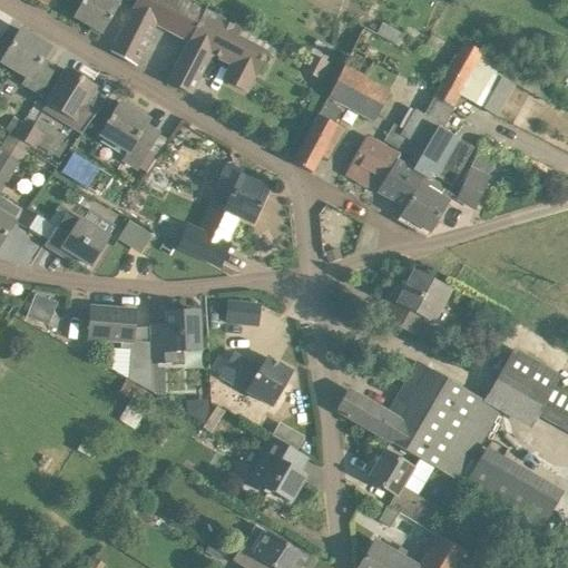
[(123,0),(134,7),(136,0),(84,0),(75,17),(104,33),(123,0)]
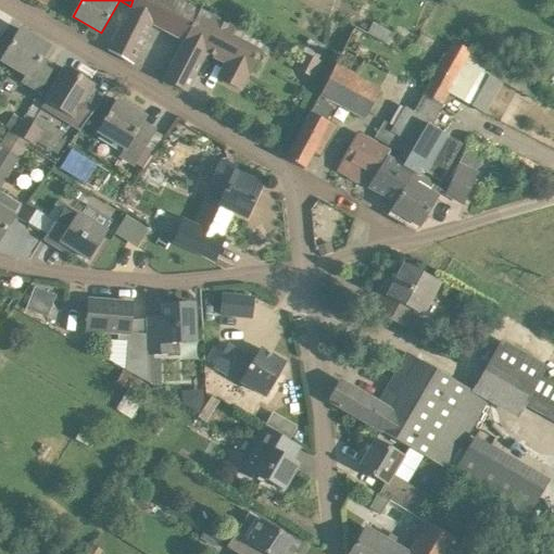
[(133,0),(130,7),(109,50),(133,64),(145,41),(153,23),(185,40),(200,11),(176,0),(133,0)]
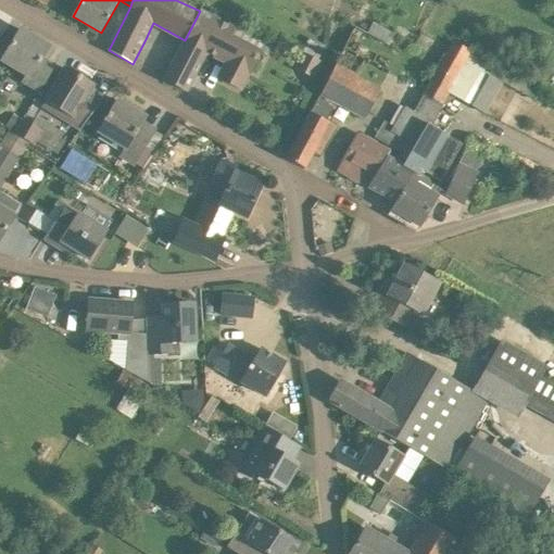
[(229,38),(236,27),(200,11),(185,40),(186,40),(164,79),(186,90),(205,51),(227,62),(219,77),(240,88),(259,53),(229,38)]
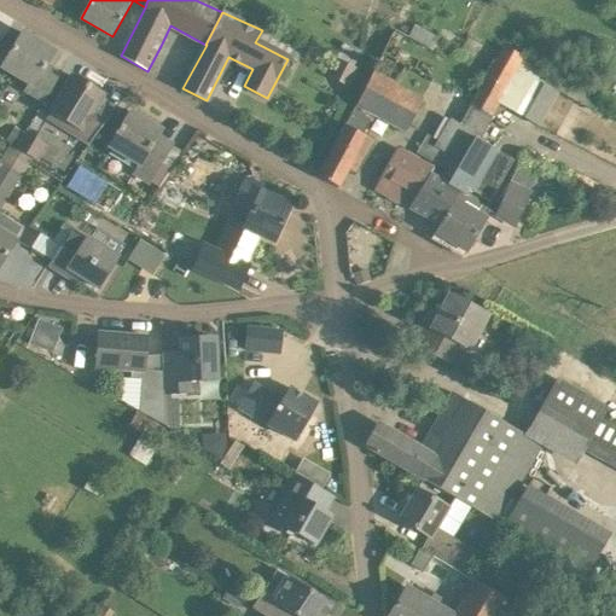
[(23,32),(3,67),(29,83),(24,92),(44,103),(60,74),(46,65),(56,51),(23,32)]
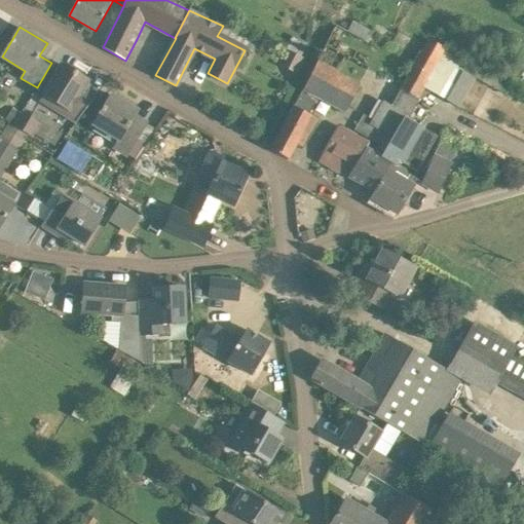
[(405,116),(409,118),(425,87),(443,54),(444,52),(426,42),(391,105),(384,101),(373,119),(364,114),(354,129),(386,148),(405,116)]
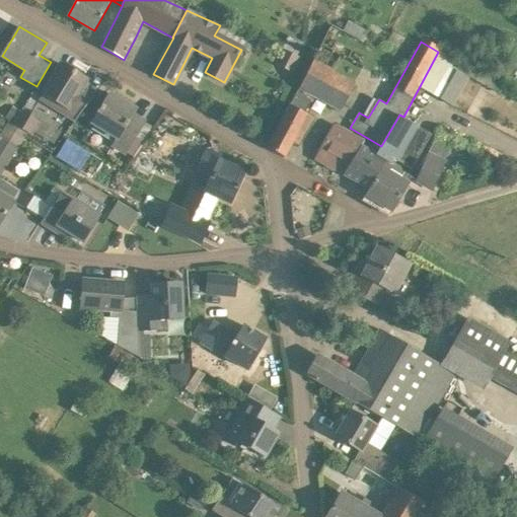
[(364,66),(322,44),(313,61),(355,84),(364,66)]
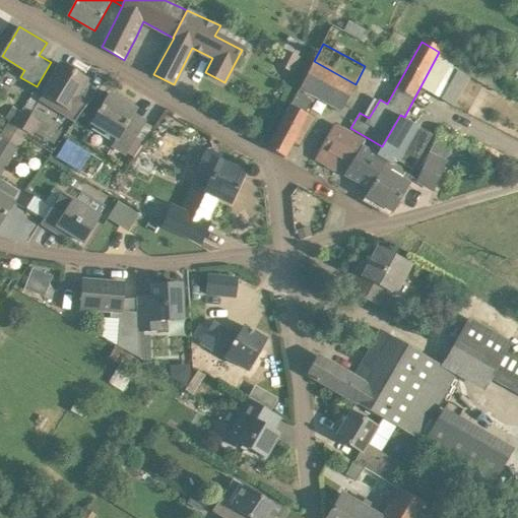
[(293,70),(299,57),(286,51),(279,63),(293,70)]
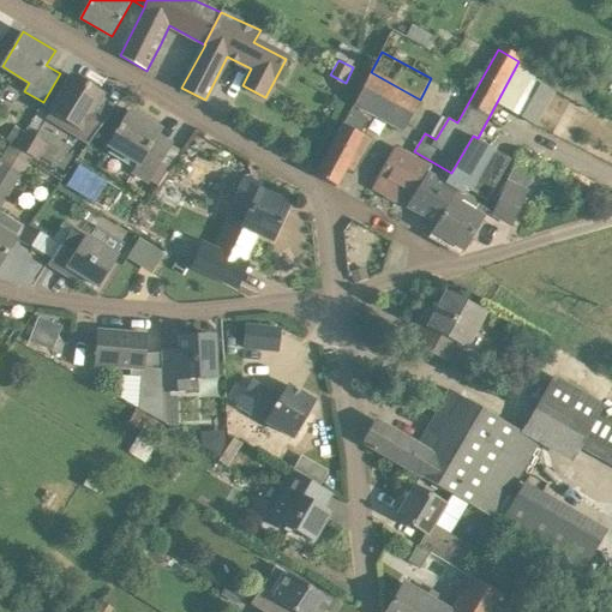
[(538,73),(517,64),(497,102),(515,113),(522,117),(546,75),(539,71),(538,73)]
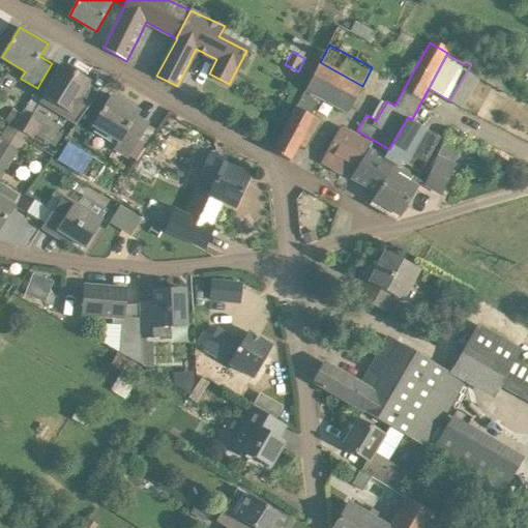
[(306,88),(316,93),(349,111),(362,86),(320,62),(306,88)]
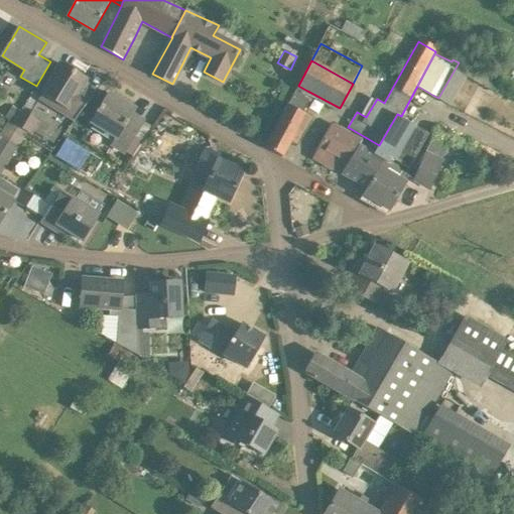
[(82,88),(87,79),(60,62),(42,93),(56,101),(53,106),(76,119),(94,95),(82,88)]
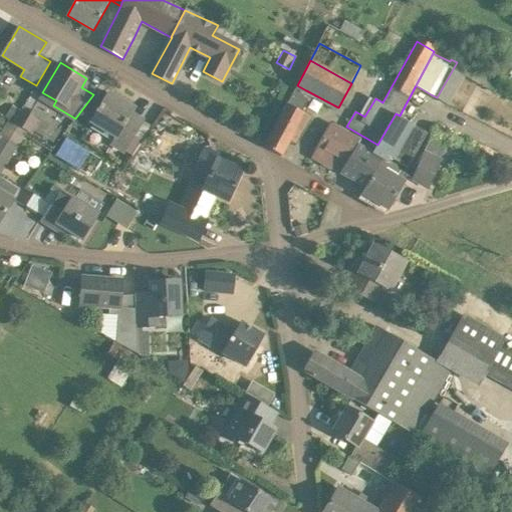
[(297,85),(288,103),(301,110),(307,99),(302,96),(306,90),(297,85)]
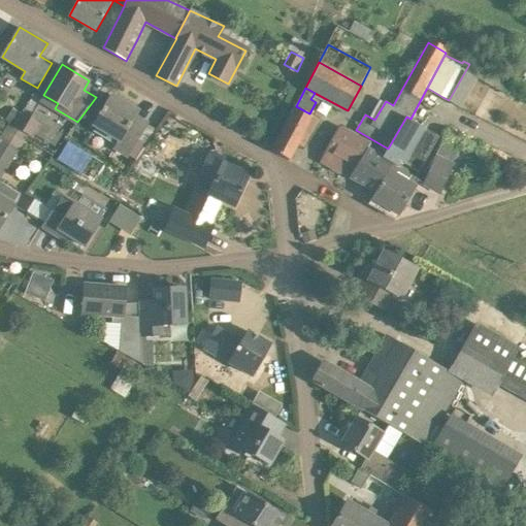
[(112,94),(94,125),(120,140),(116,148),(129,156),(149,123),(136,116),(139,110),(112,94)]
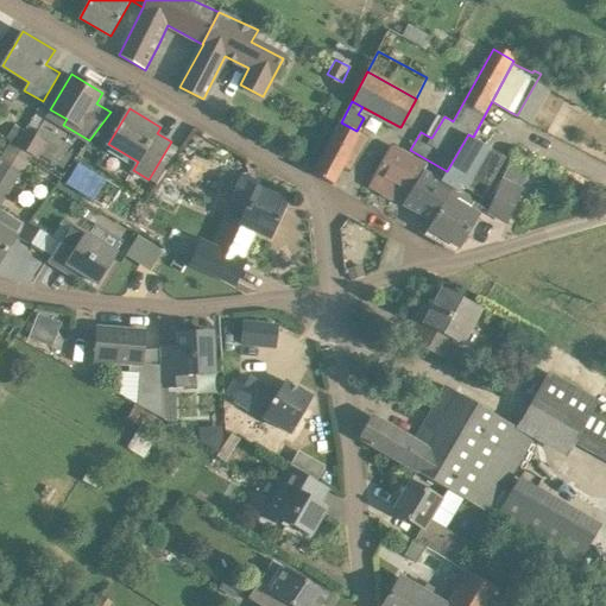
[(357,131),(341,122),(315,172),(333,184),(343,166),(349,170),(368,138),(357,131)]
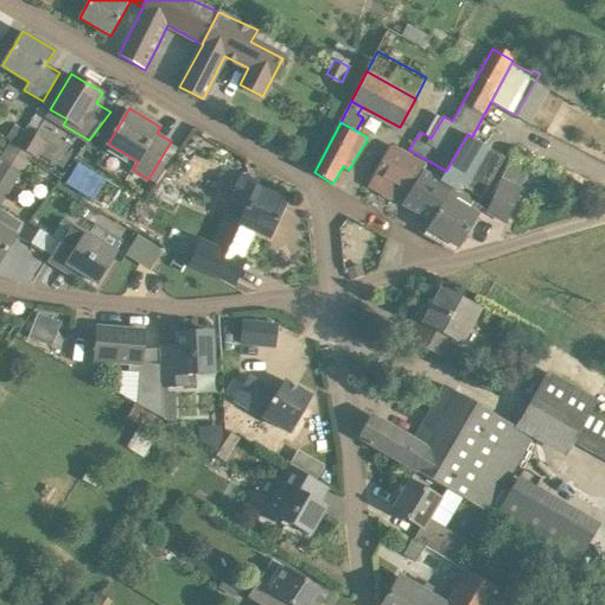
[(17,146),(32,155),(36,157),(44,142),(25,132),(17,146)]
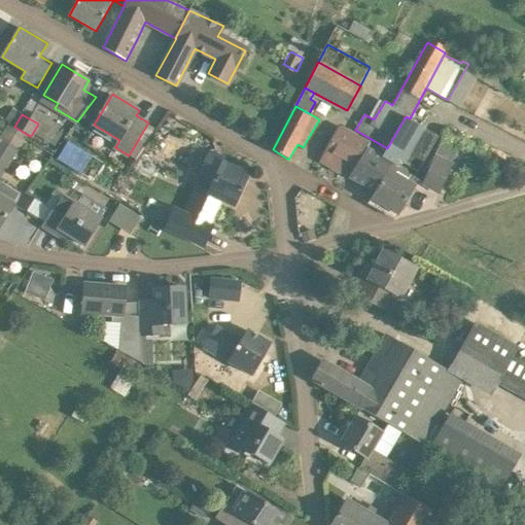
[(381,158),(364,148),(349,176),(376,190),(390,162),(396,166),(399,161),(418,172),(439,136),(410,118),(406,116),(387,148),(381,158)]
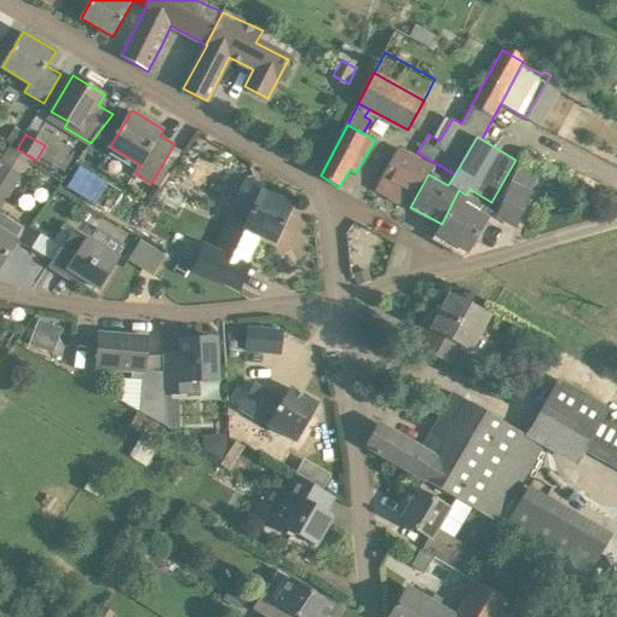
[(11,145),(0,161),(0,208),(0,209),(33,159),(17,149),(11,145)]
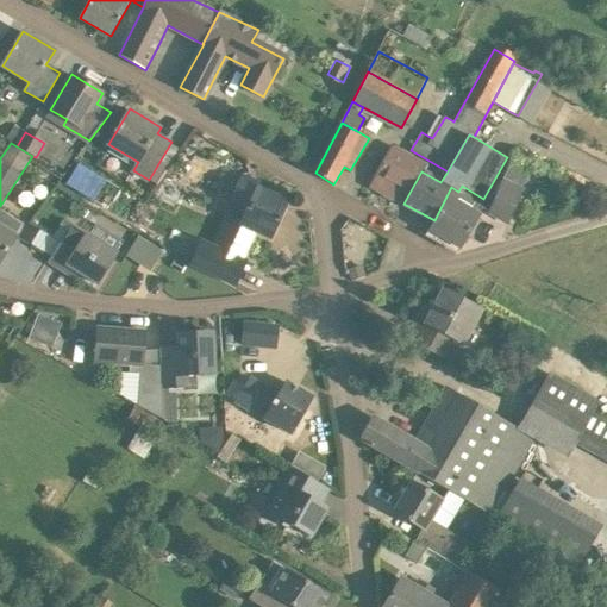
[(371,186),(404,204),(421,171),(426,164),(392,146),(371,186)]
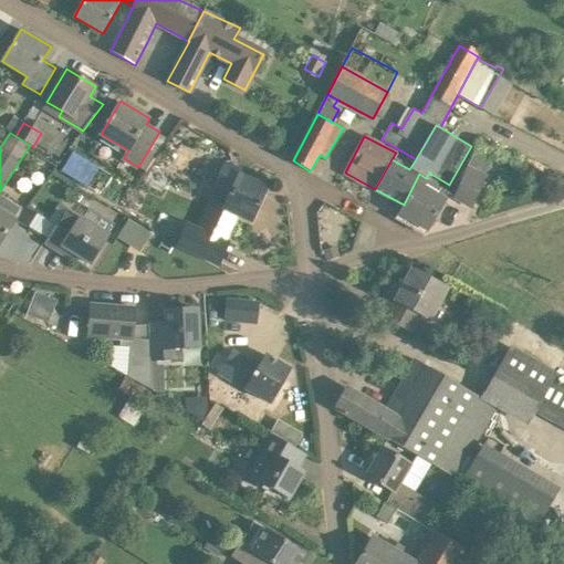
[(237,213),(251,220),(267,187),(240,175),(241,170),(225,163),(215,186),(230,192),(223,206),(212,201),(200,229),(187,223),(177,246),(218,264),(229,242),(225,240),(237,213)]
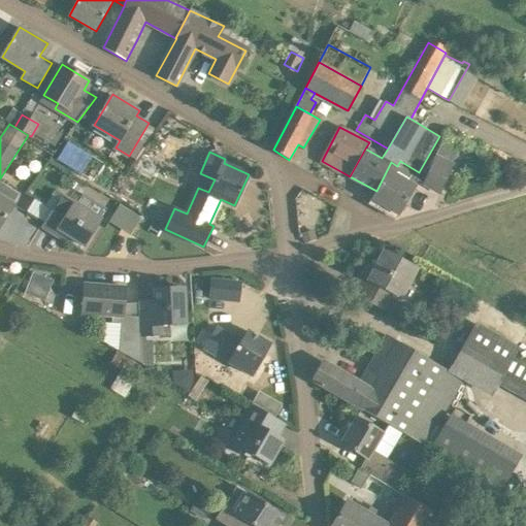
[(440,193),(453,164),(436,155),(424,183),(440,193)]
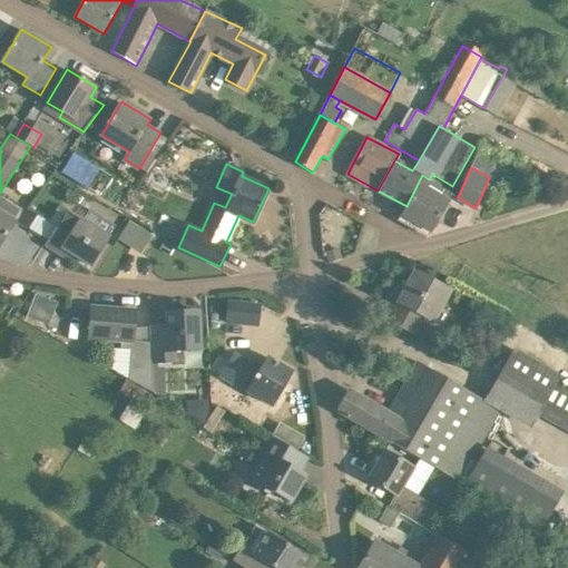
[(437,195),(441,187),(429,179),(422,175),(407,206),(402,214),(430,231),(448,201),(437,195)]
